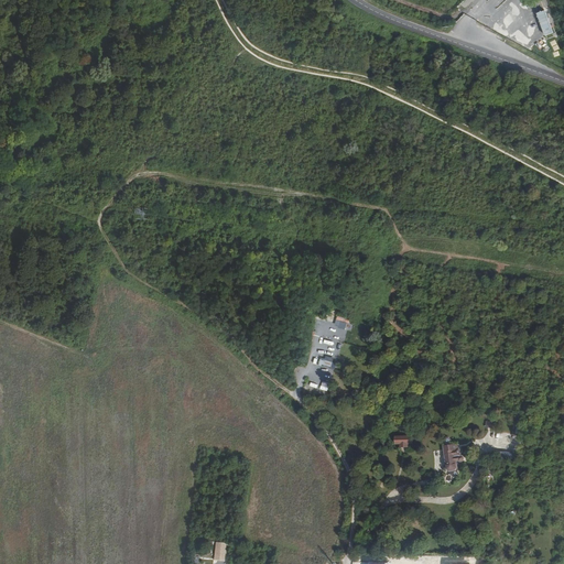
[(541,24),(544,30),(552,26),(549,21),(541,24)]
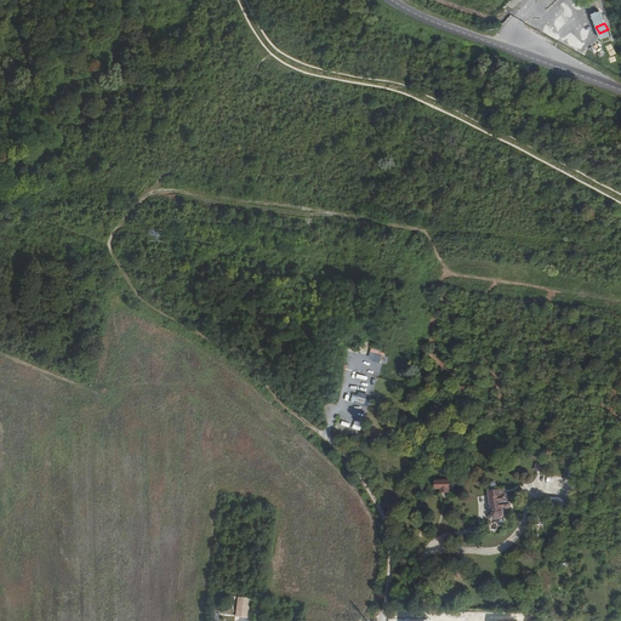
[(369,359),(381,362),(383,351),(371,348),(369,359)]
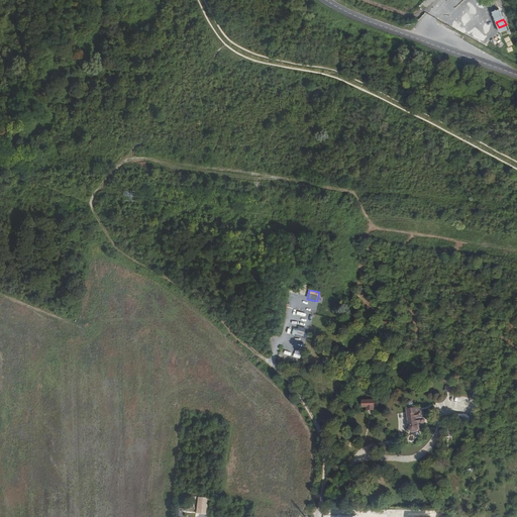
[(293,317),(300,319),(302,312),(296,310),(293,317)]
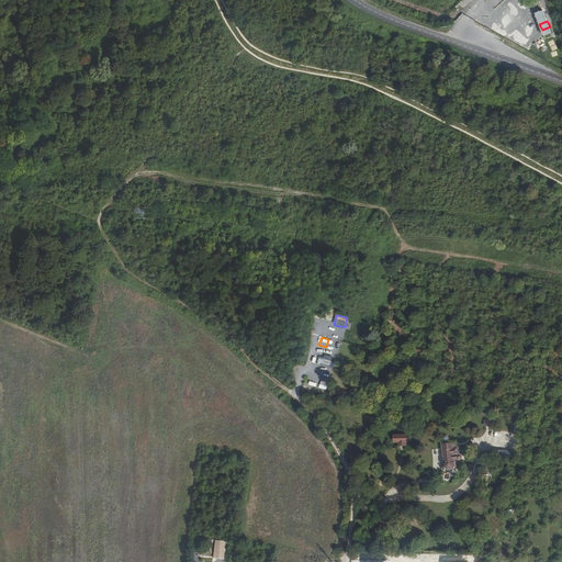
[(333,340),(330,348),(338,349),(339,341),(333,340)]
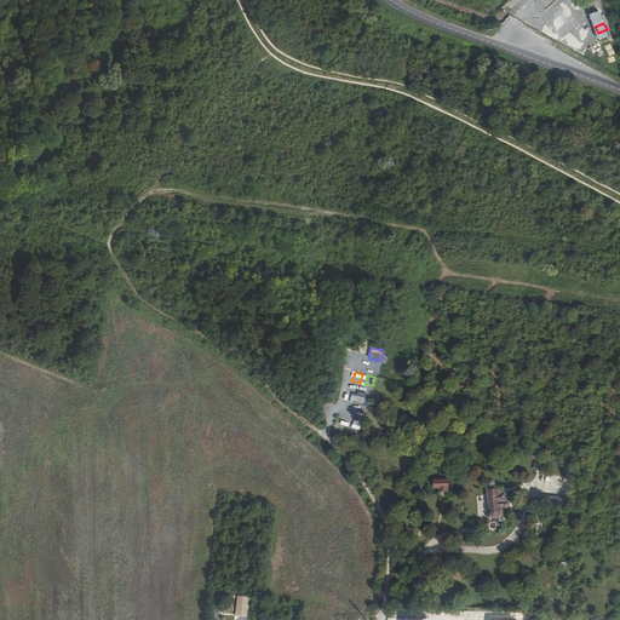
[(359,391),(357,395),(354,394),(351,401),(368,406),(371,400),(367,399),(368,394),(359,391)]
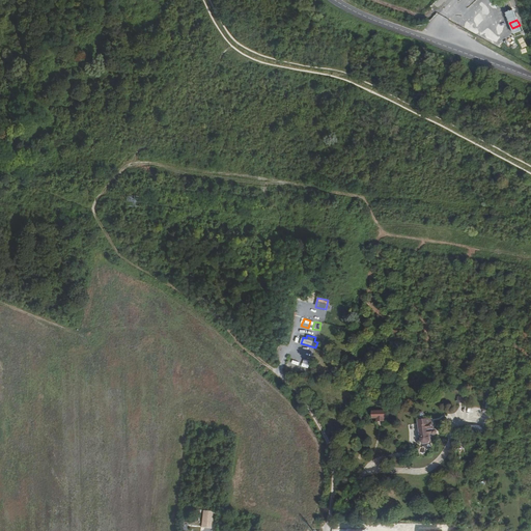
[(378,411),(372,411),(372,417),(378,417),(378,421),(384,421),(384,417),(389,417),(388,411),(384,411),(384,406),(378,406),(378,411)]
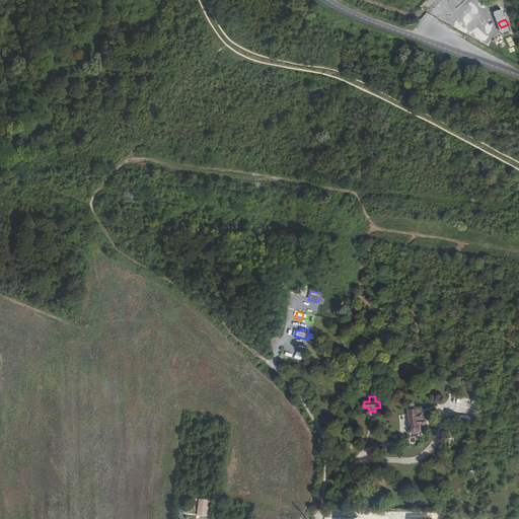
[(417,410),(410,411),(411,415),(410,415),(411,422),(412,428),(420,427),(419,420),(424,419),(423,413),(417,414),(417,410)]
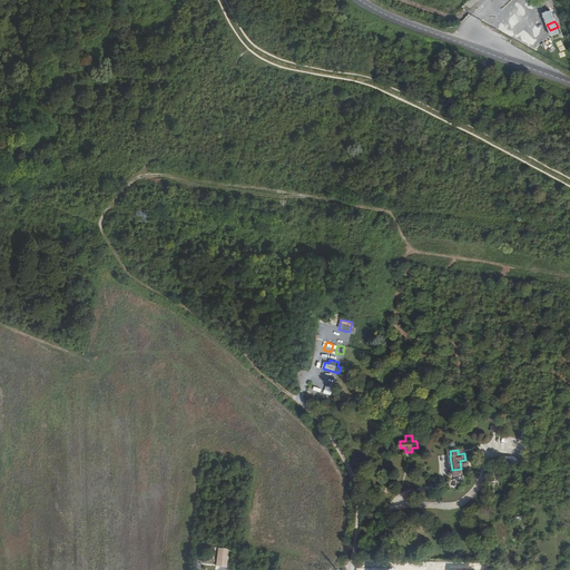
[(228,550),(218,549),(216,562),(227,563),(228,550)]
